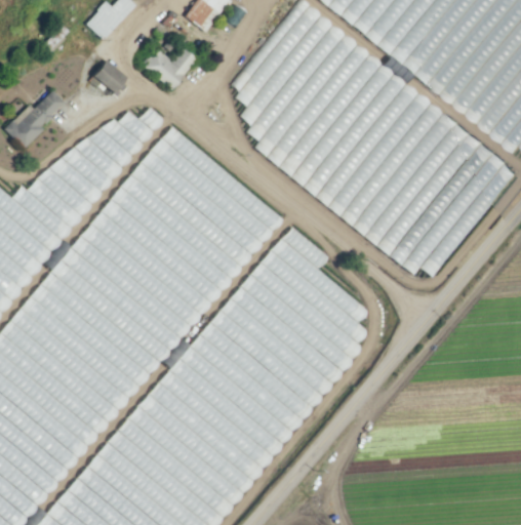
[(134,4),(129,0),(116,0),(111,6),(105,1),(84,23),(103,39),(134,4)]
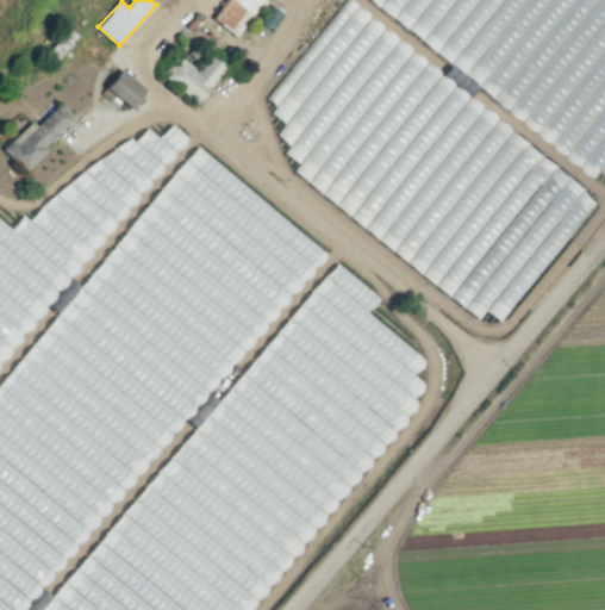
[(228,0),(216,22),(241,37),(262,0),(228,0)]
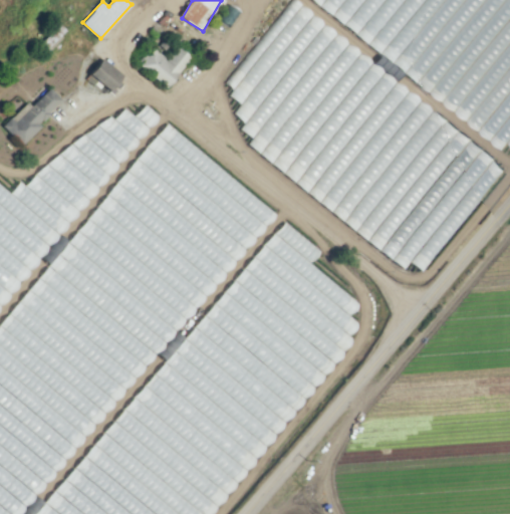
[(373,31),(376,26),(367,22),(360,37),(369,41),(372,36),(376,38),(372,46),(383,51),(389,38),(373,31)]
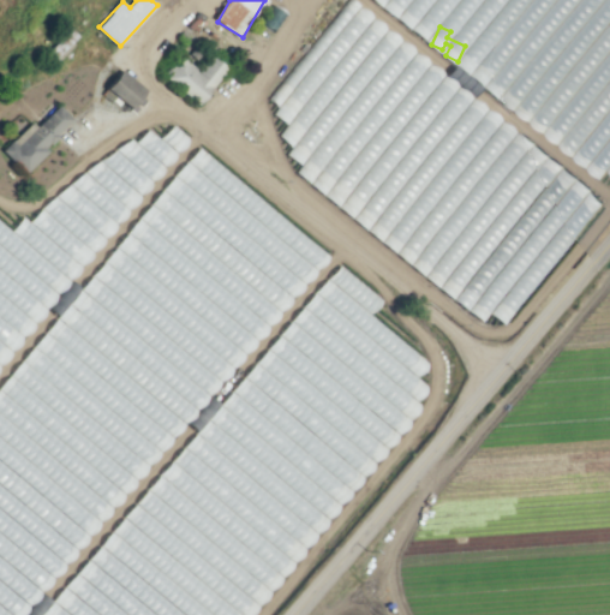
[(609,61),(600,65),(588,65),(566,75),(564,69),(540,78),(540,54),(521,87),(502,76),(467,89),(609,169),(609,61)]
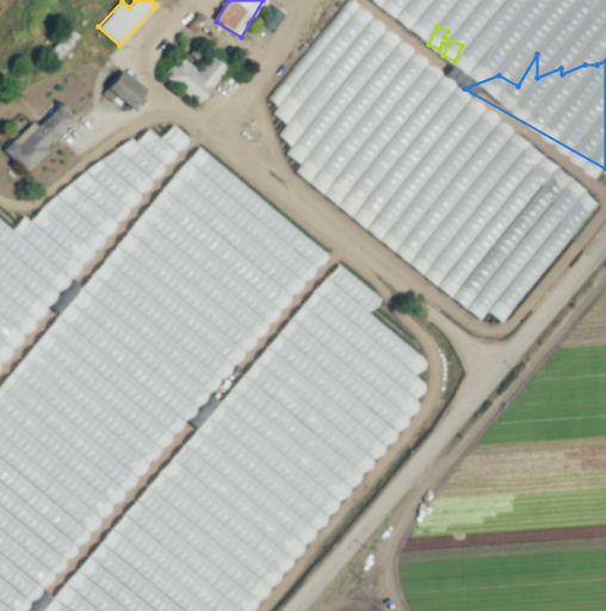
[(198,103),(229,68),(214,55),(201,71),(184,56),(166,75),(198,103)]
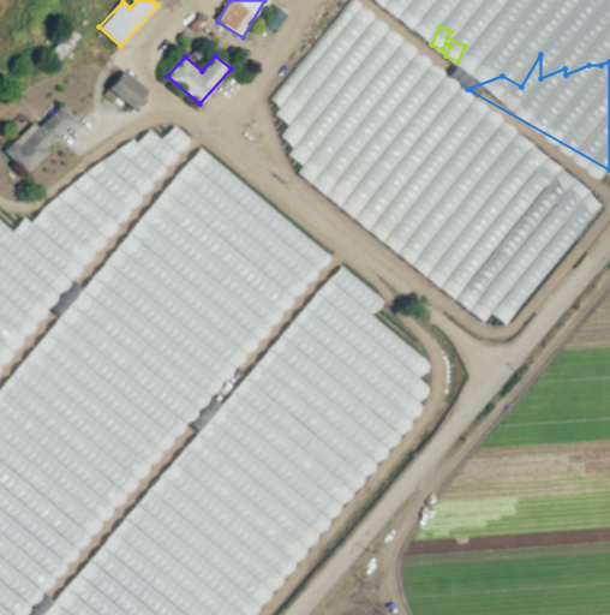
[(133,108),(148,89),(123,70),(103,94),(114,101),(118,96),(133,108)]
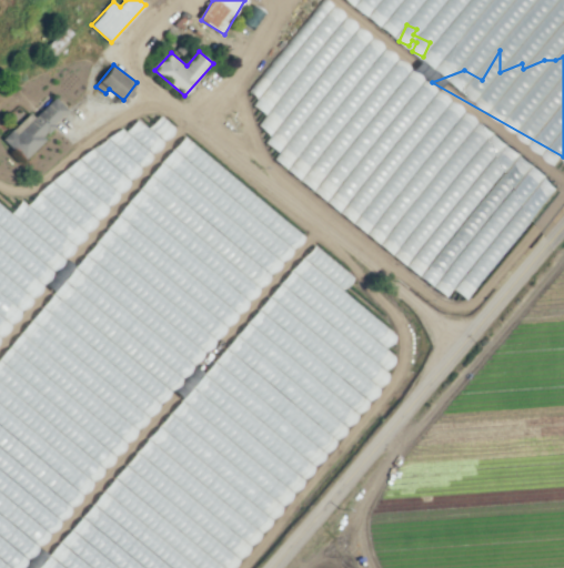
[(27,160),(47,139),(44,137),(69,110),(54,97),(36,117),(30,112),(4,139),(27,160)]
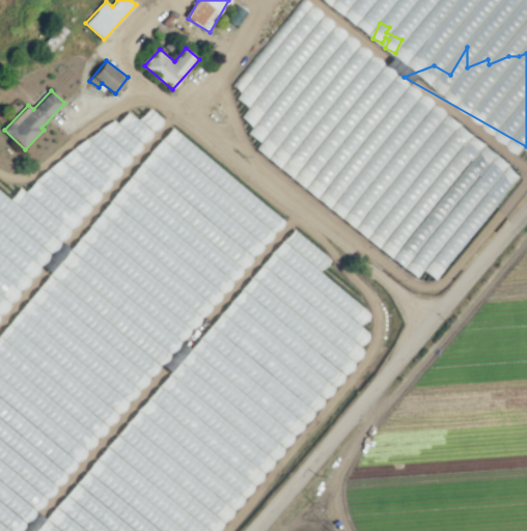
[(378,245),(392,256),(395,258),(419,278),(425,270),(438,280),(520,177),(525,174),(452,126),(454,132),(460,139),(463,145),(468,152),(441,203),(432,200),(417,219),(378,245)]
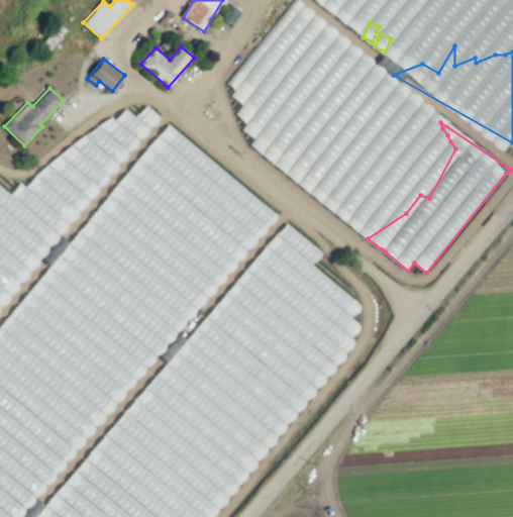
[(365,237),(381,235),(379,221),(364,224),(365,237)]
